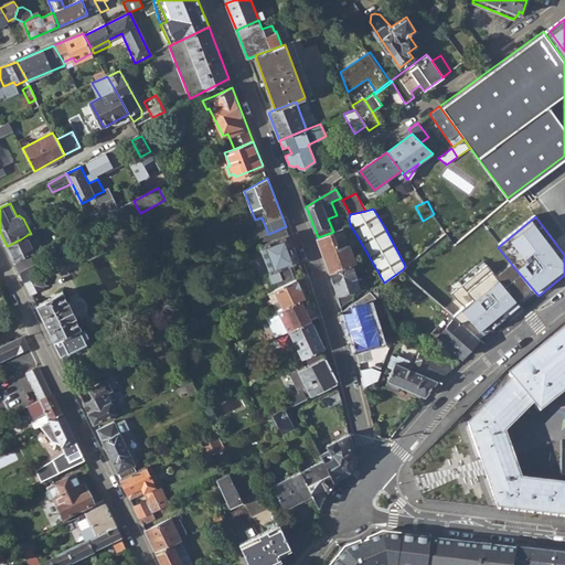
[(290,266),(300,262),(299,259),(286,226),(268,234),(258,238),(262,246),(259,246),(272,274),(268,275),(273,285),(275,284),(277,289),(294,280),(297,279),(290,266)]
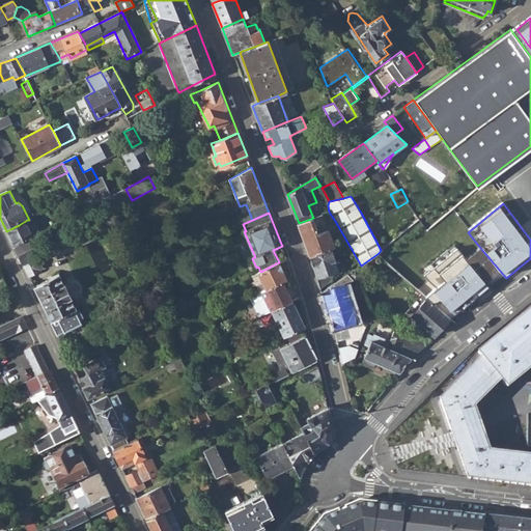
[(334,246),(322,215),(313,218),(299,223),(311,255),(331,247),(334,246)]
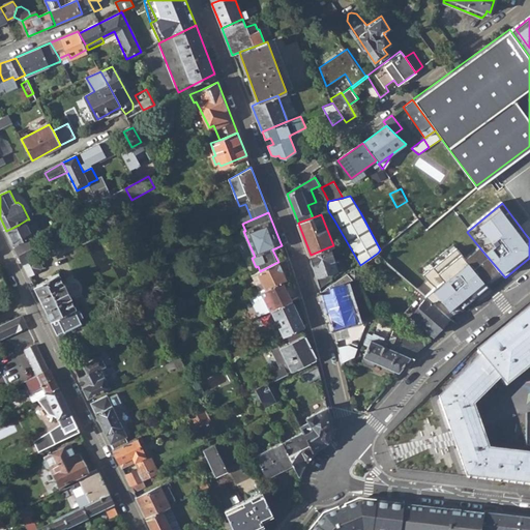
[(15,247),(35,236),(28,221),(27,219),(19,225),(6,231),(15,247)]
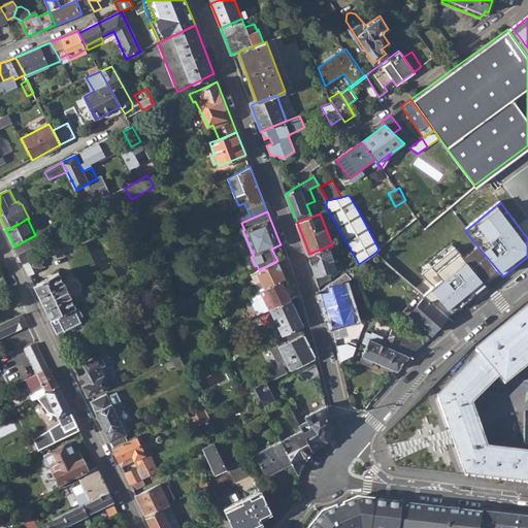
[(344,239),(333,220),(327,223),(338,241),(344,239)]
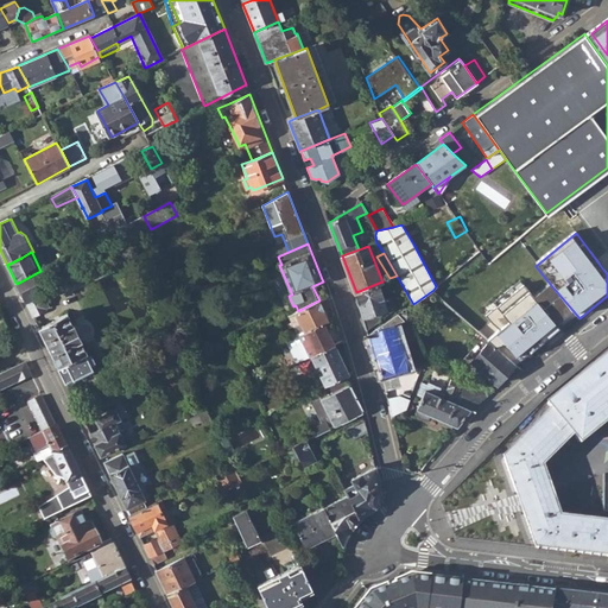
[(26,304),(43,296),(36,280),(49,276),(49,274),(54,272),(52,270),(55,268),(52,264),(40,271),(17,284),(26,304)]
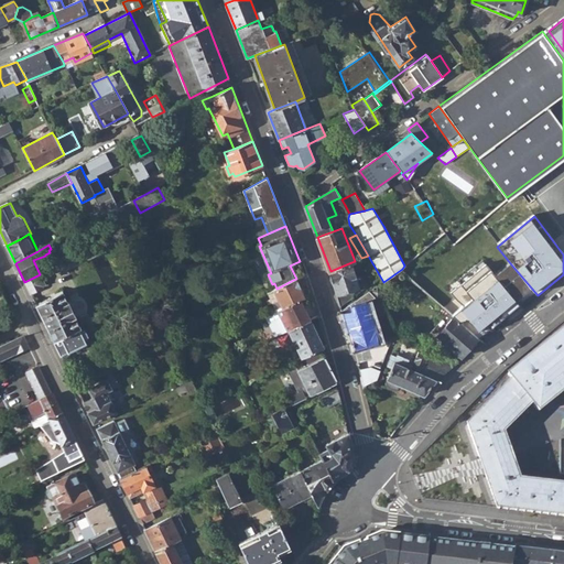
[(451,288),(466,306),(453,318),(477,344),(522,307),(497,277),(483,260),(451,288)]
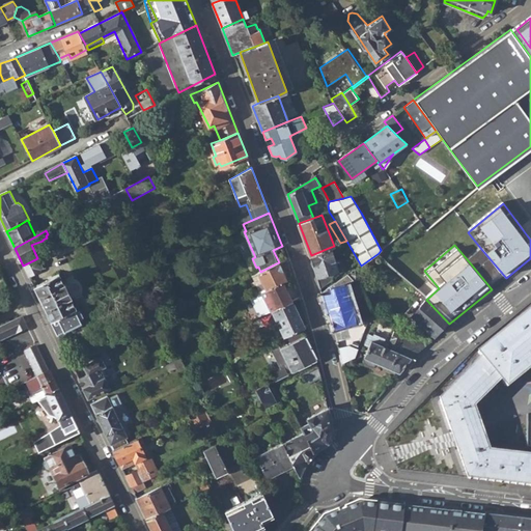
[(317,277),(331,273),(339,271),(331,247),(311,255),(317,277)]
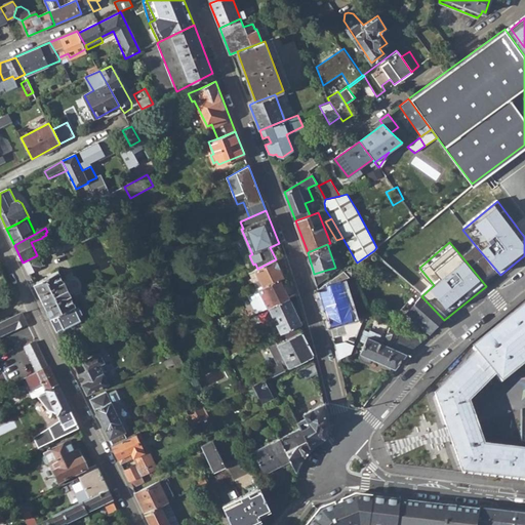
[(462,257),(486,286),(500,275),(476,246),(462,257)]
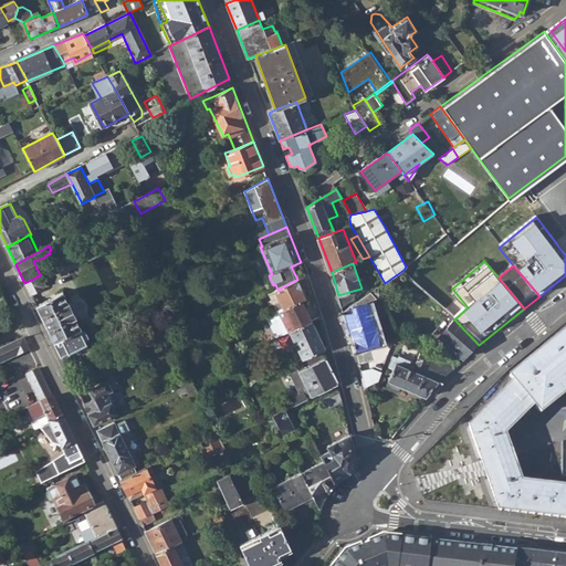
[(24,283),(31,296),(44,290),(43,289),(46,286),(41,275),(40,275),(24,283)]
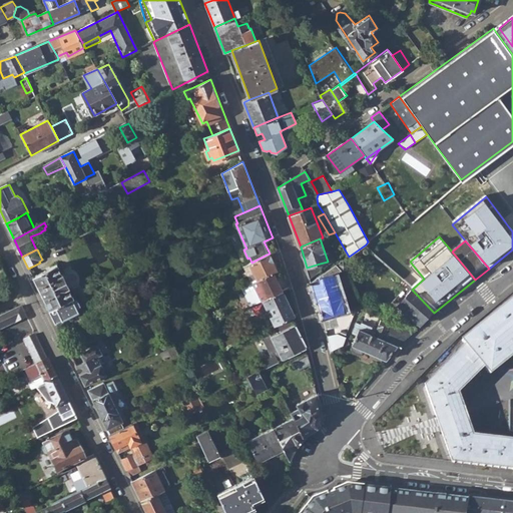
[(246,266),(254,282),(273,272),(278,270),(270,253),(267,254),(251,263),(246,266)]
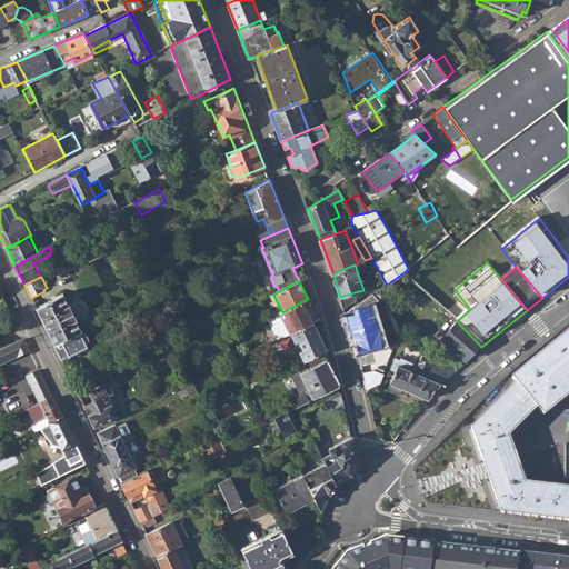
[(379,299),(380,300),(381,300),(388,295),(381,287),(373,292),(379,299)]
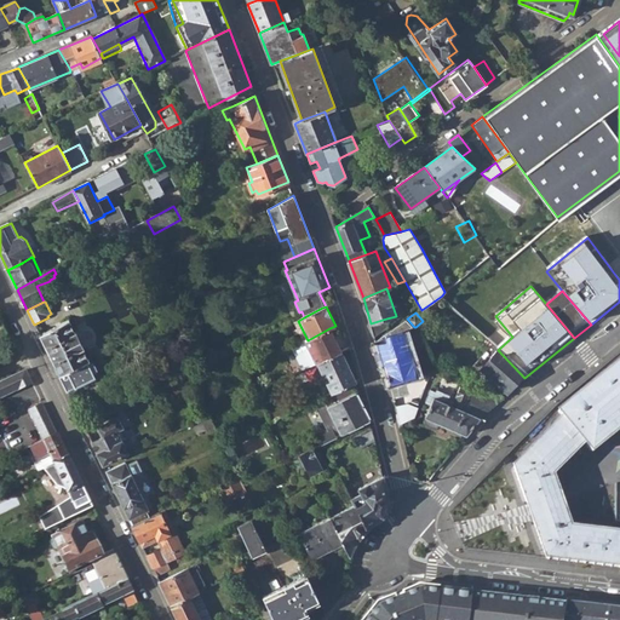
[(371,323),(374,336),(389,326),(386,319),(371,323)]
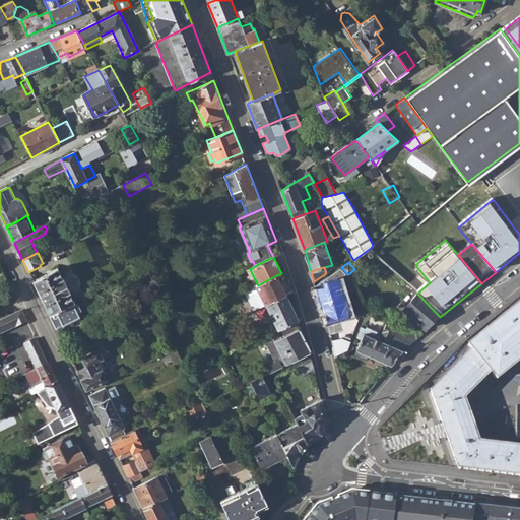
[(339,275),(346,273),(341,267),(337,270),(316,285),(328,323),(351,314),(339,275)]
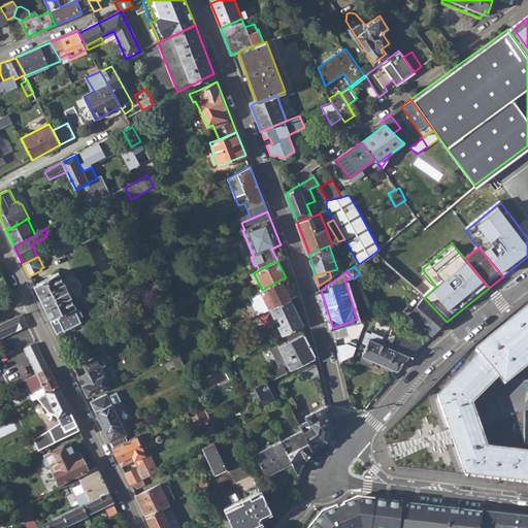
[(34,287),(57,334),(83,322),(80,319),(85,317),(80,310),(76,311),(75,308),(76,308),(72,297),(73,297),(66,283),(65,283),(60,273),(34,287)]
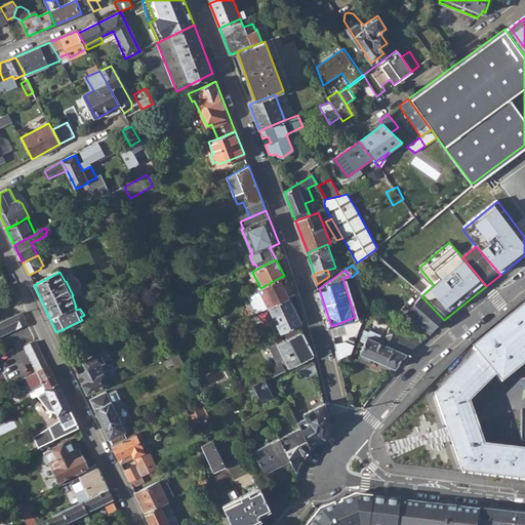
[(288,298),(279,278),(260,288),(258,288),(247,294),(254,310),(267,305),(268,309),(270,308),(288,298)]
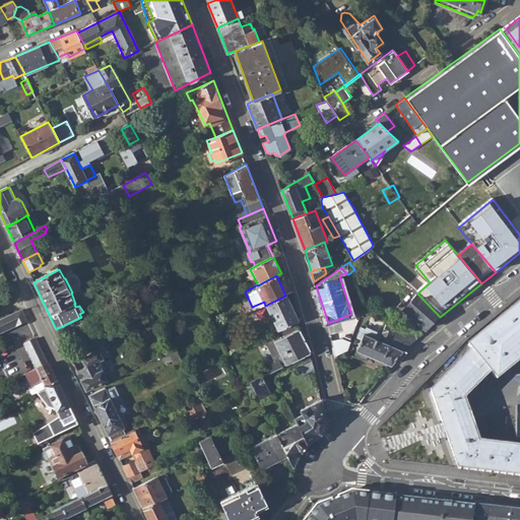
[(402,311),(426,332),(440,317),(417,294),(402,311)]
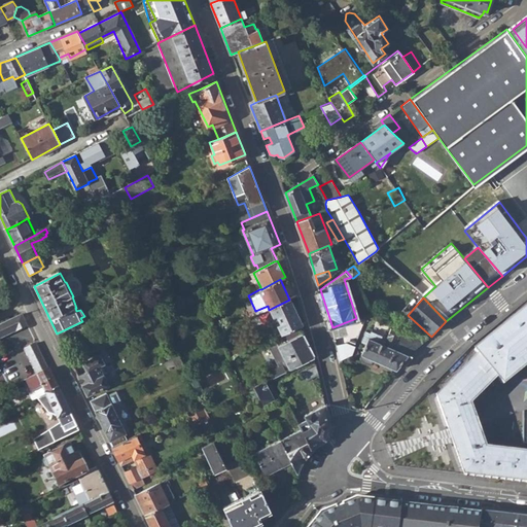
[(289,300),(271,309),(274,316),(277,315),(282,324),(279,326),(282,334),(289,330),(297,326),(302,325),(289,300)]
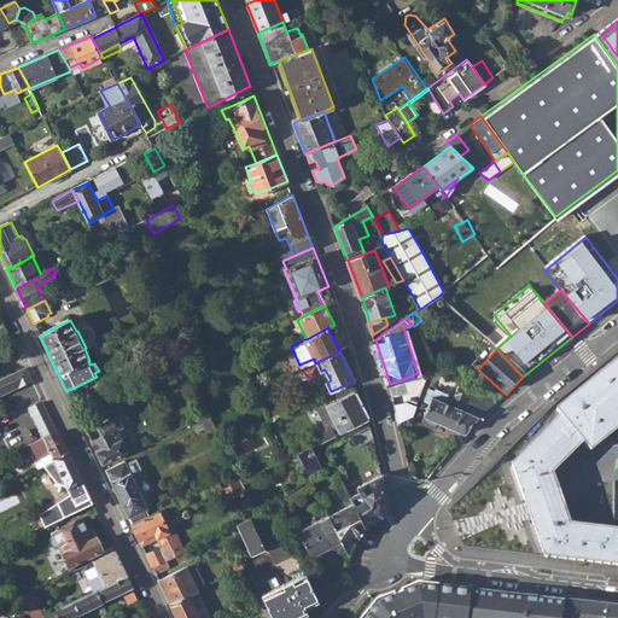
[(314,359),(299,365),(302,369),(315,363),(314,359)]
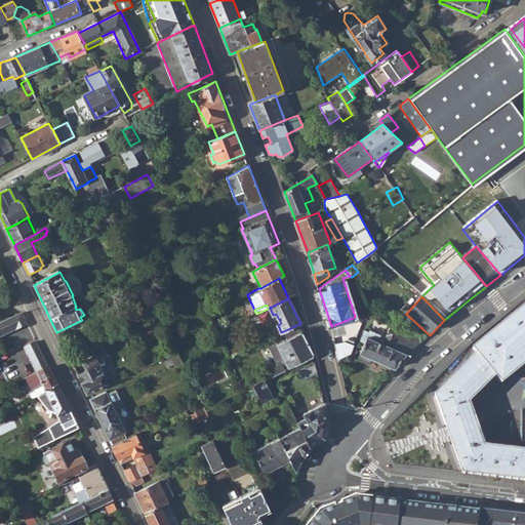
[(524,305),(474,347),(477,351),(436,394),(462,474),(524,480),(524,305)]
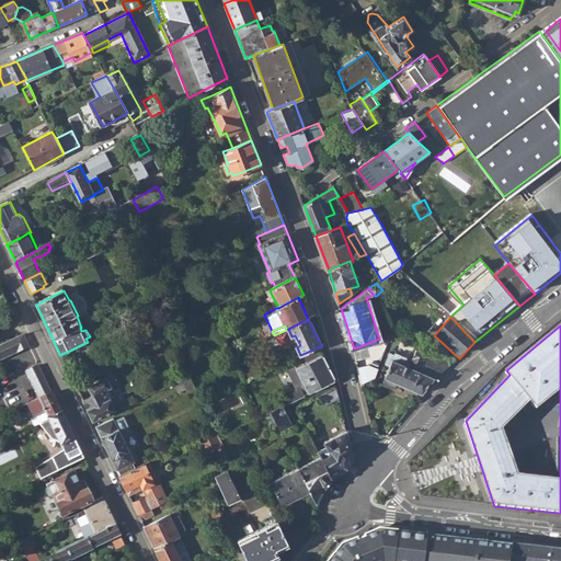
[(0,344),(0,362),(30,347),(23,333),(0,344)]
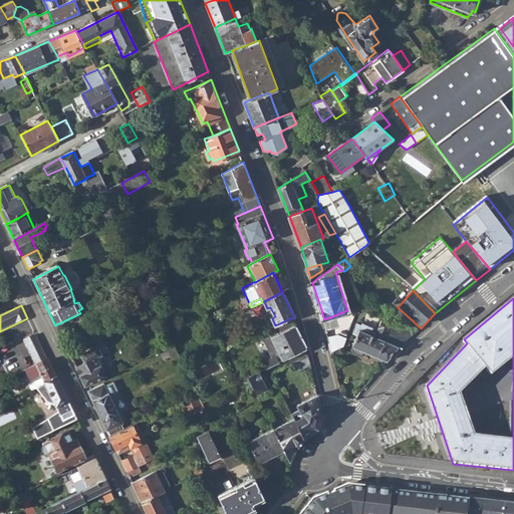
[(146,314),(149,321),(161,316),(157,309),(146,314)]
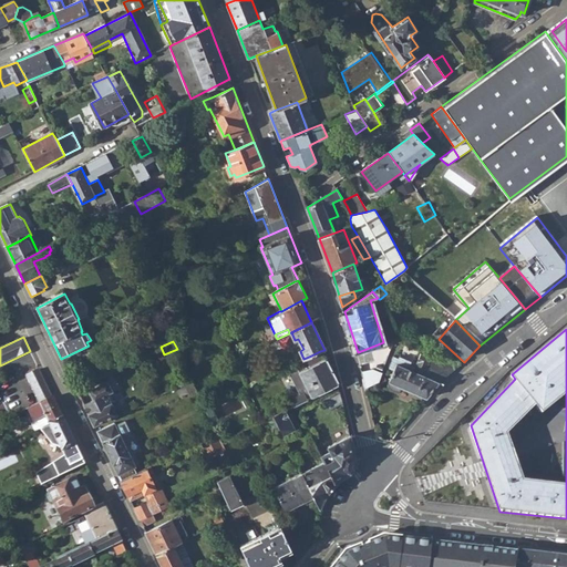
[(320,351),(311,356),(315,364),(303,370),(302,368),(294,372),(302,391),(290,398),(291,400),(288,401),(291,408),(339,383),(338,382),(334,367),(330,369),(320,351)]
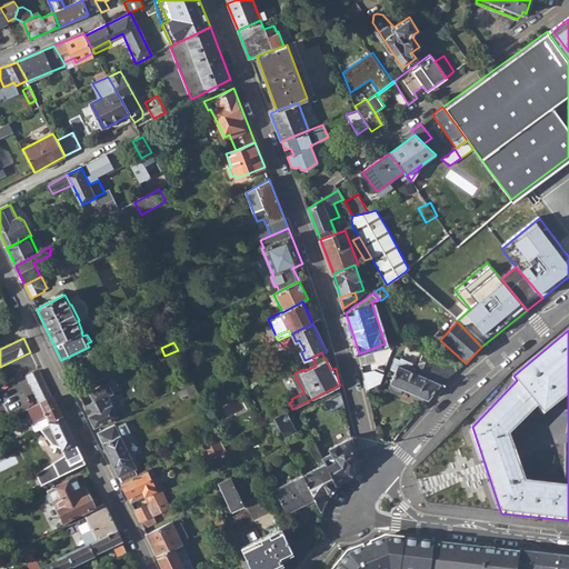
[(403,389),(429,400),(443,383),(459,370),(433,356),(432,360),(422,357),(417,370),(411,369),(413,365),(400,360),(400,361),(395,372),(390,382),(389,386),(391,390),(400,395),(403,389)]
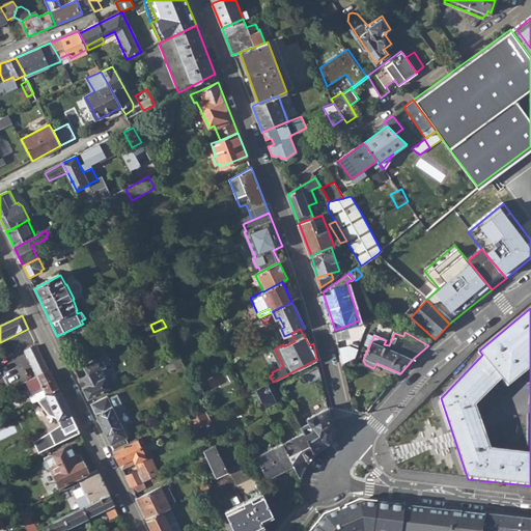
[(25,351),(37,376),(50,371),(36,344),(25,351)]
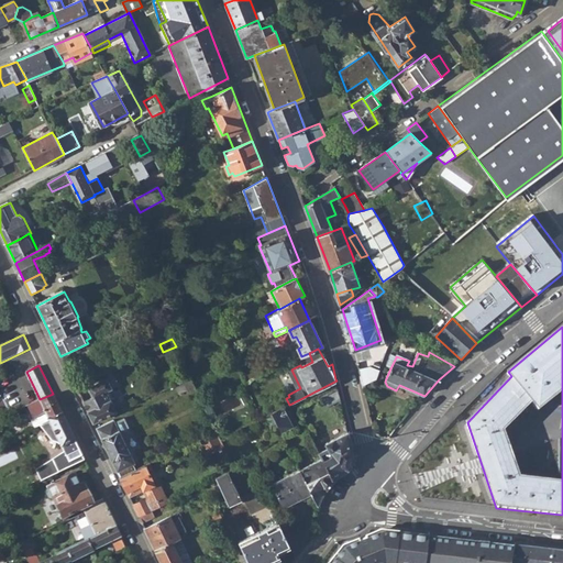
[(249,376),(251,381),(261,376),(258,372),(249,376)]
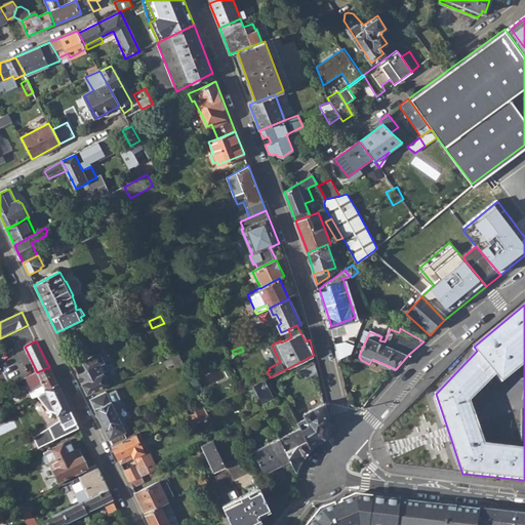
[(167,368),(175,364),(182,361),(178,354),(163,360),(167,368)]
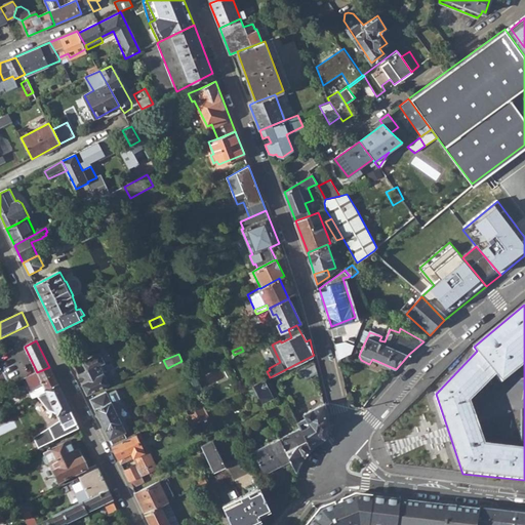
[(78,375),(87,395),(109,385),(99,366),(105,364),(101,355),(83,364),(87,371),(78,375)]
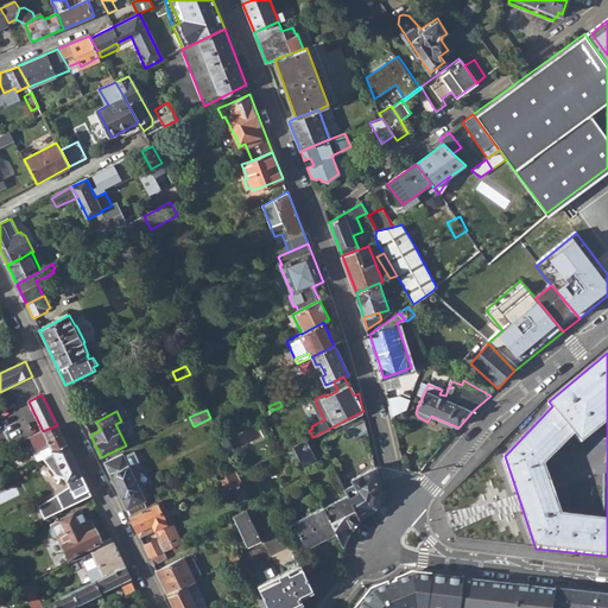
[(210,418),(203,422),(207,429),(214,425),(210,418)]
